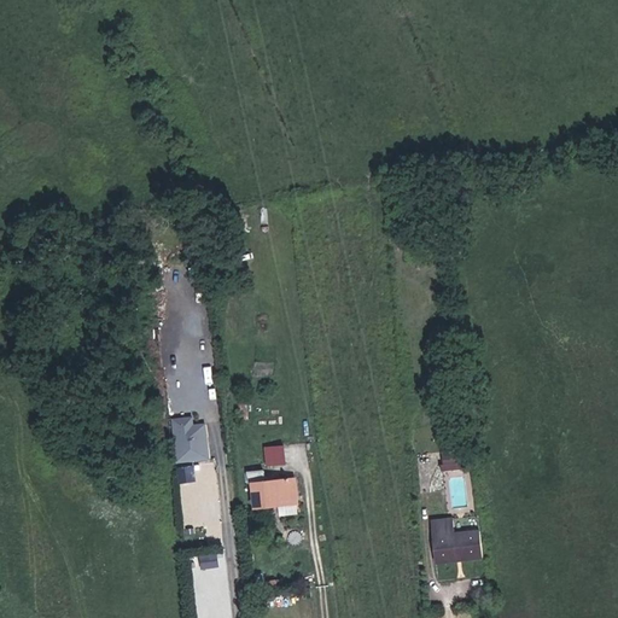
[(194,414),(174,414),(175,460),(209,459),(209,420),(194,420),(194,414)]
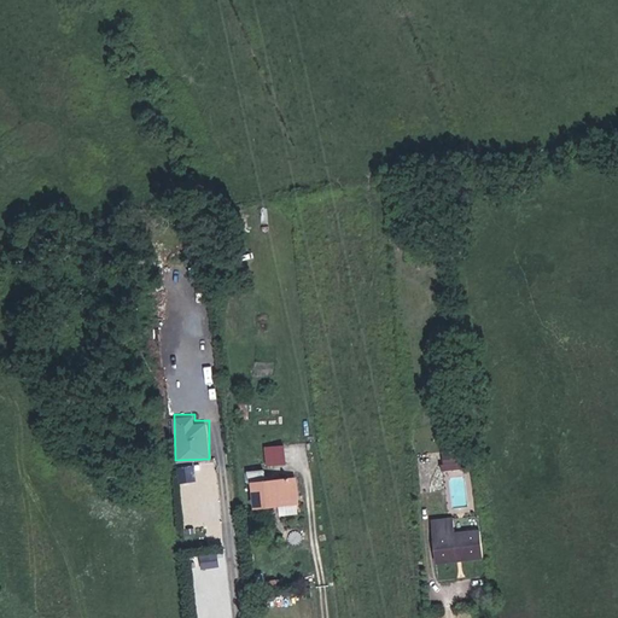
[(264,444),(267,465),(286,461),(284,442),(264,444)]
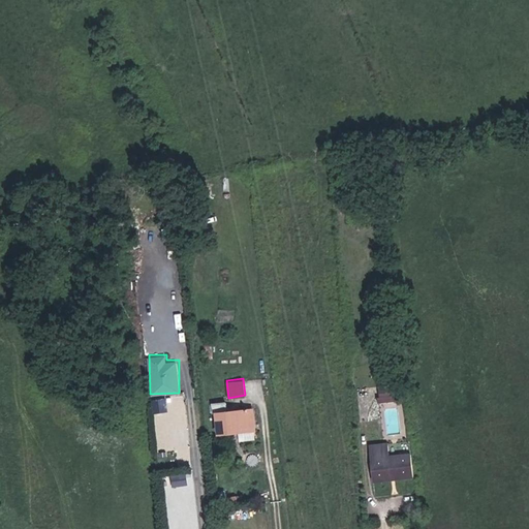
[(405,403),(403,387),(382,390),(384,404),(405,403)]
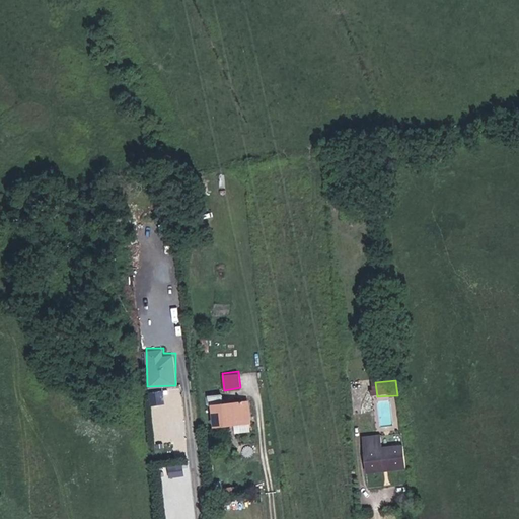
[(150,404),(164,402),(162,390),(149,391),(150,404)]
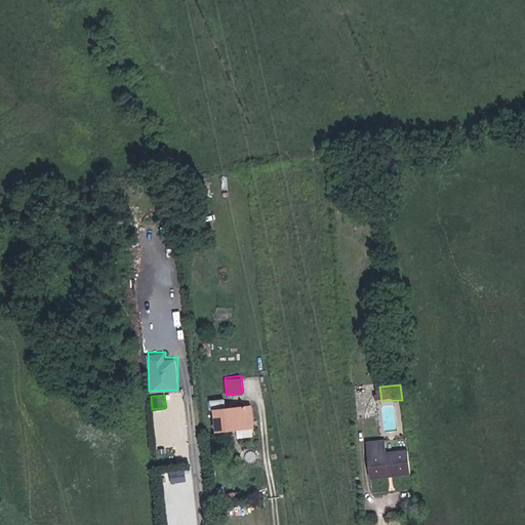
[(224,428),(252,425),(250,408),(213,410),(216,435),(225,434),(224,428)]
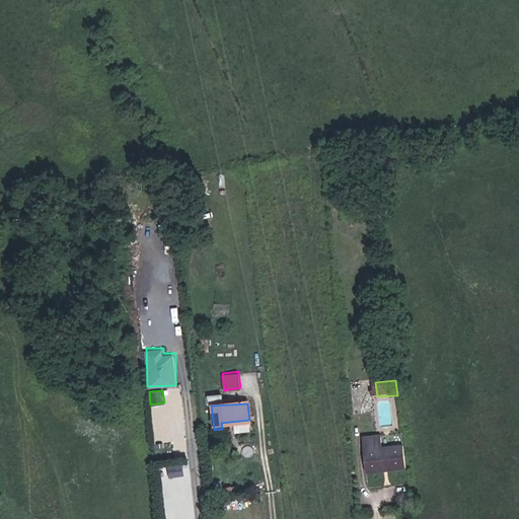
[(249,426),(249,420),(221,423),(222,429),(249,426)]
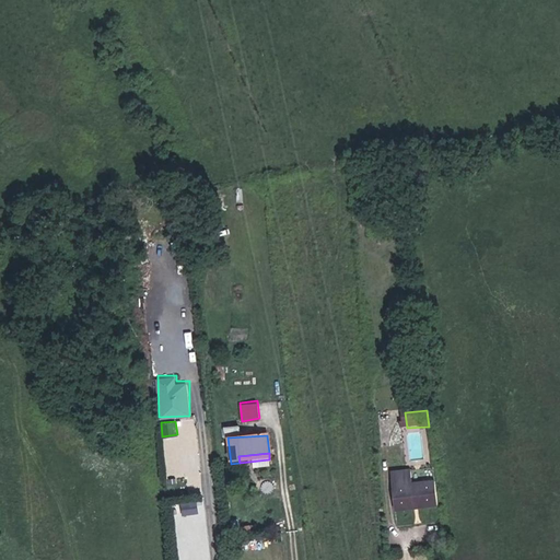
[(435,501),(433,477),(391,481),(393,498),(410,496),(411,503),(435,501)]
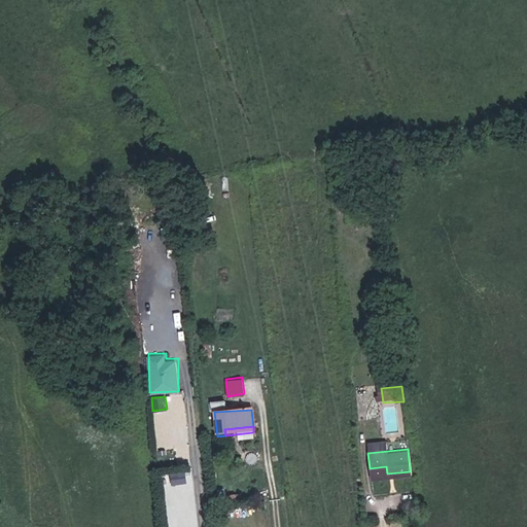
[(170,483),(187,483),(186,469),(170,469),(170,483)]
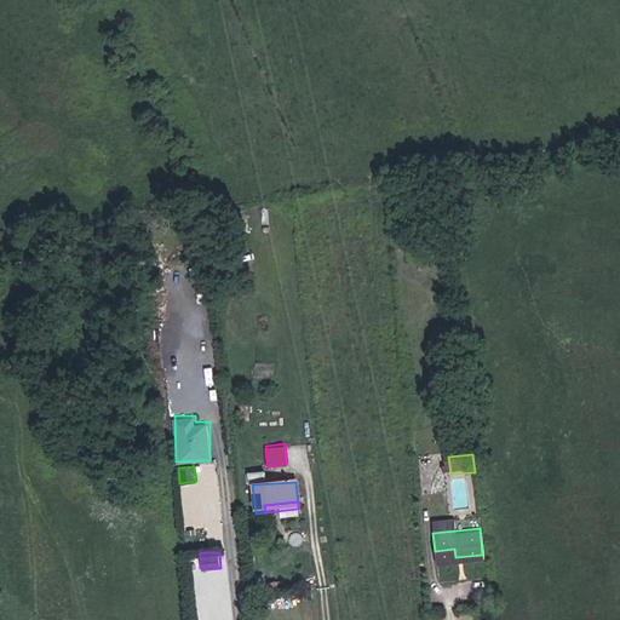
All buildings are outlined.
